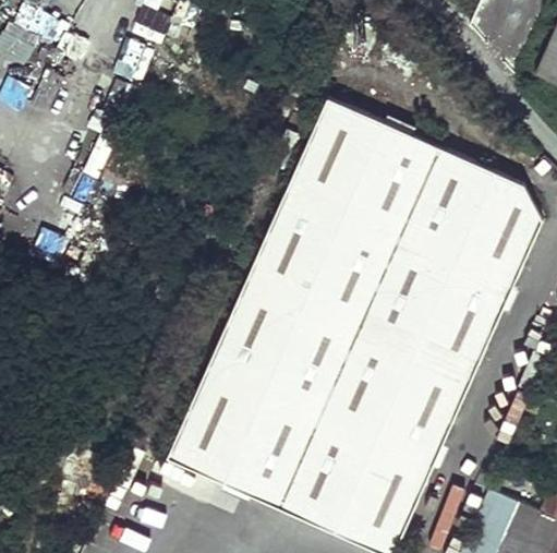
[(146,0),(133,39),(165,51),(180,10),(150,0),(146,0)]
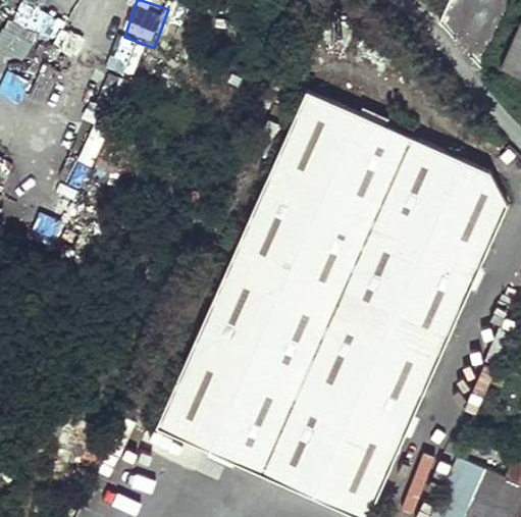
[(520,18),(501,64),(520,73),(520,18)]
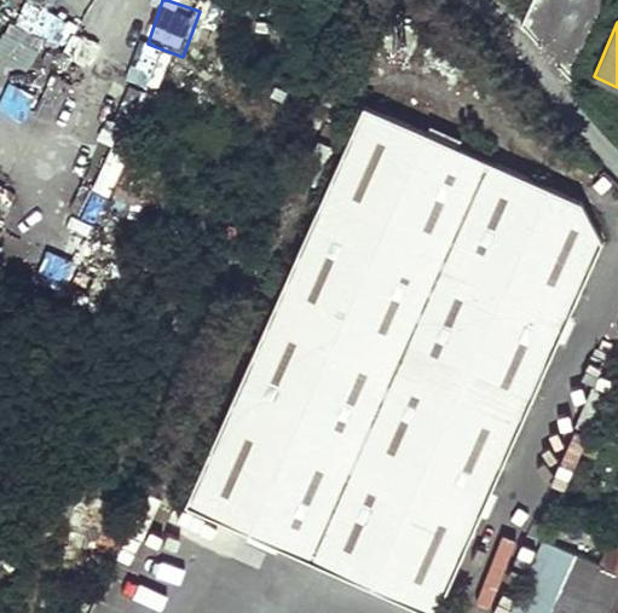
[(86,76),(99,53),(76,41),(63,63),(86,76)]
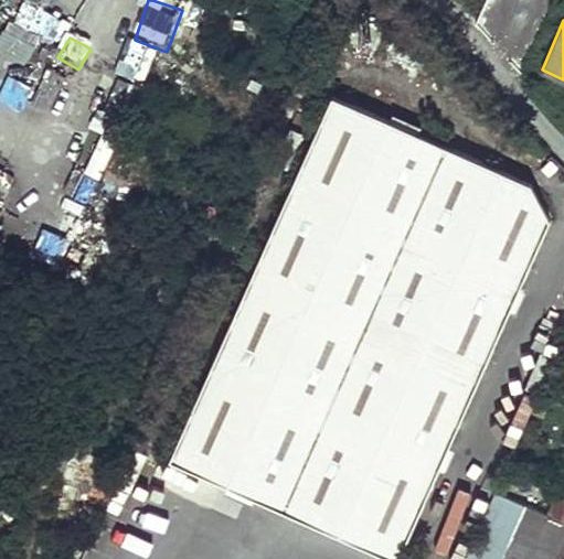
[(140,87),(155,55),(130,45),(116,76),(140,87)]
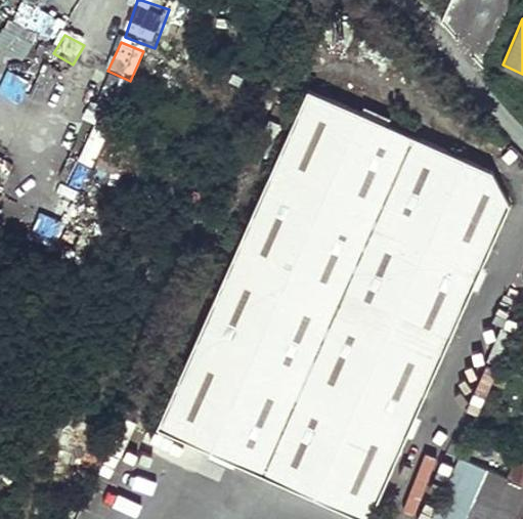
[(100,97),(122,101),(126,85),(104,81),(100,97)]
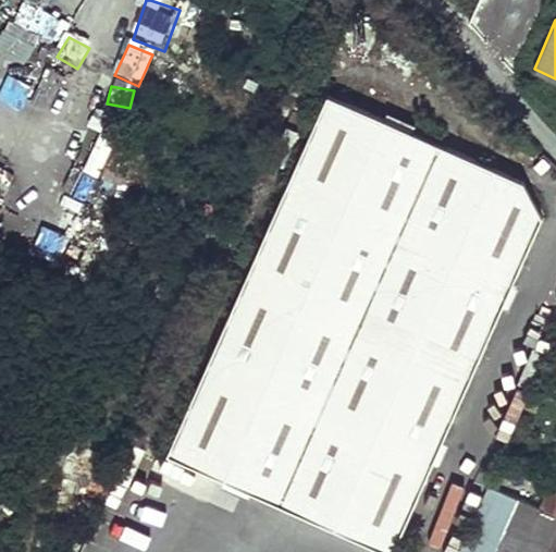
[(328,99),(164,455),(380,551),(394,551),(545,222),(522,185),(328,99)]
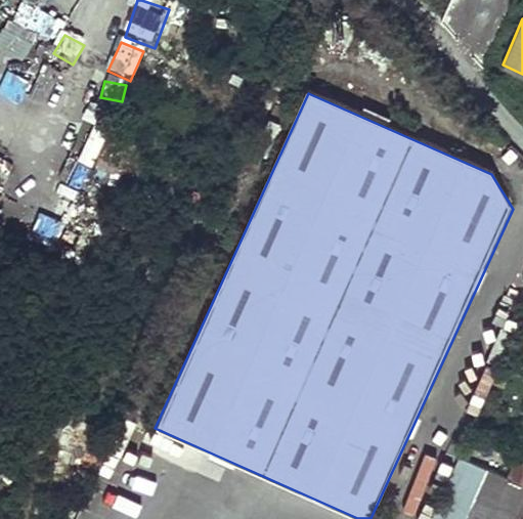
[(522,487),(507,481),(461,461),(434,518),(517,518),(522,507),(522,487)]
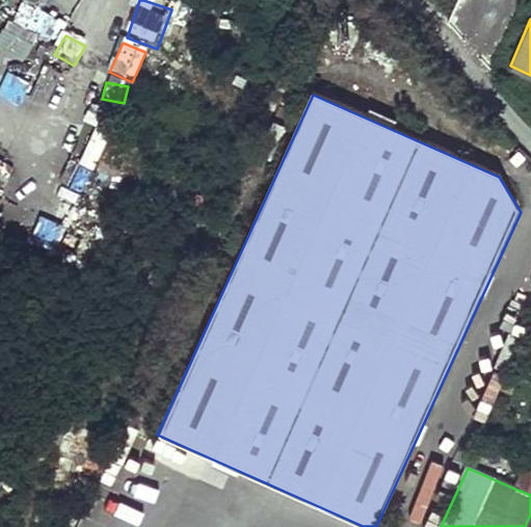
[(530,495),(530,475),(522,472),(514,489),(530,495)]
